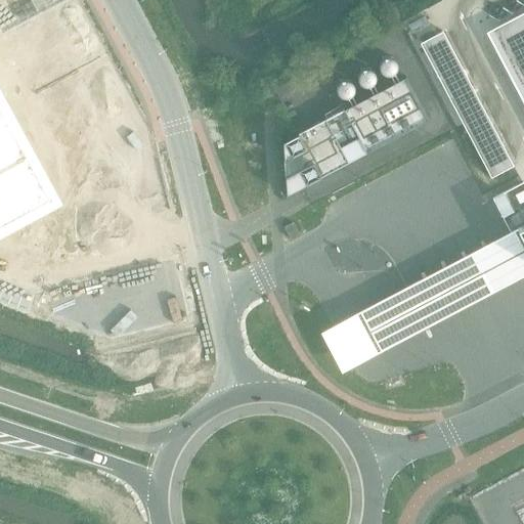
[(523,16),(496,32),(523,83),(523,16)]
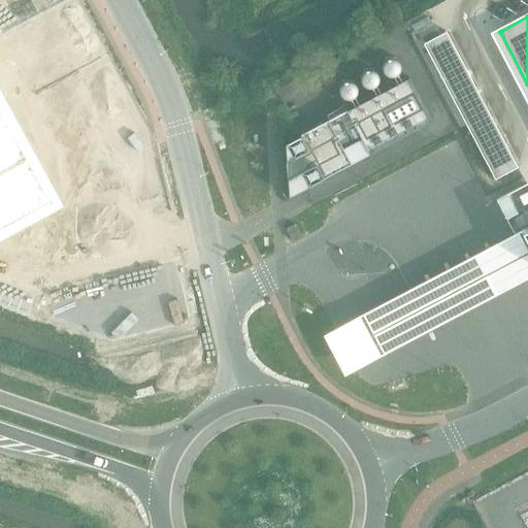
[(447,34),(425,45),(496,178),(517,168),(447,34)]
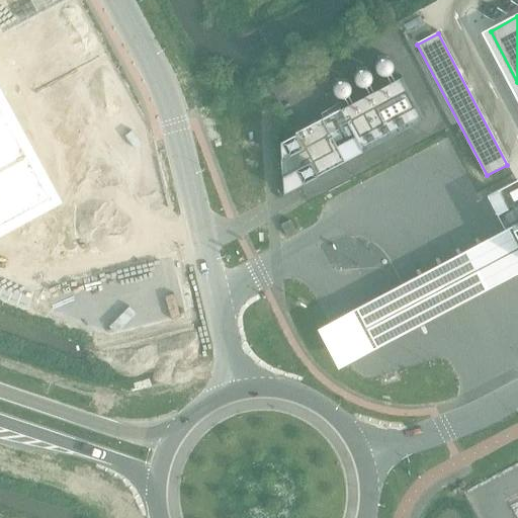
[(282,193),(423,118),(401,76),(278,141),(282,193)]
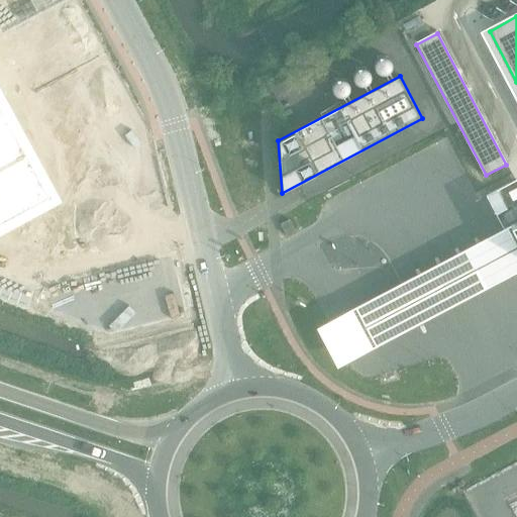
[(0,223),(40,202),(0,127),(0,223)]
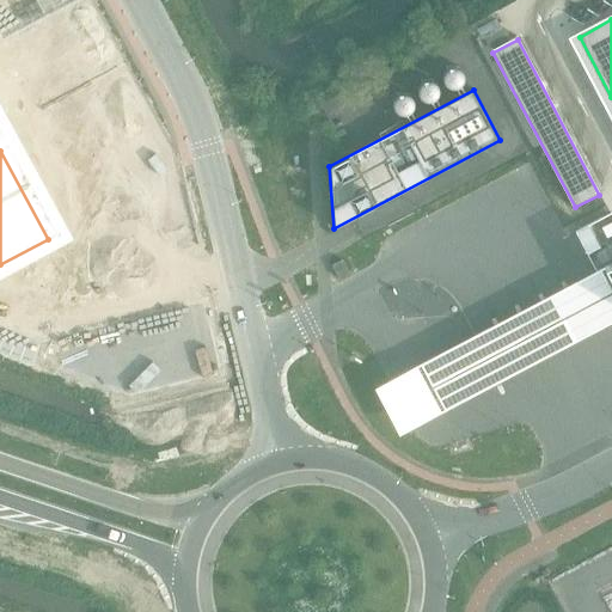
[(595,271),(611,303),(611,215),(611,213),(575,232),(595,271)]
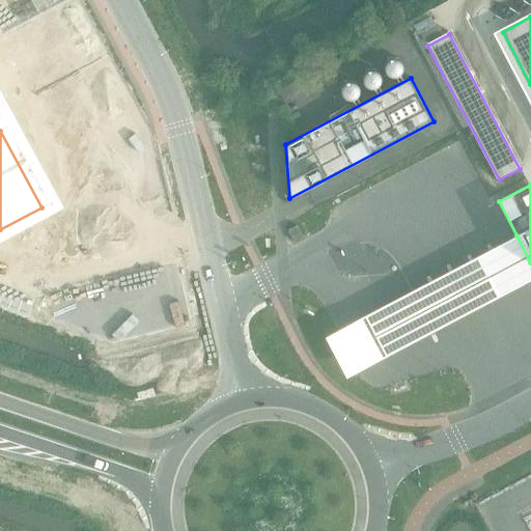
[(297,226),(287,231),(295,245),(304,240),(297,226)]
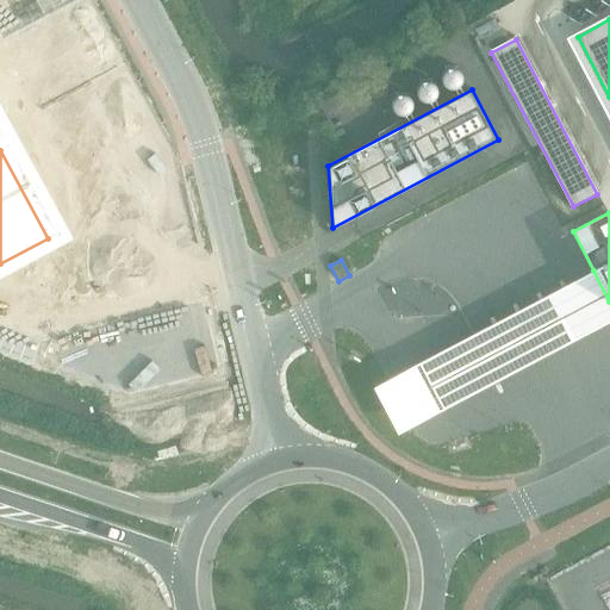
[(372,384),(397,433),(609,321),(609,302),(593,271),(372,384)]
